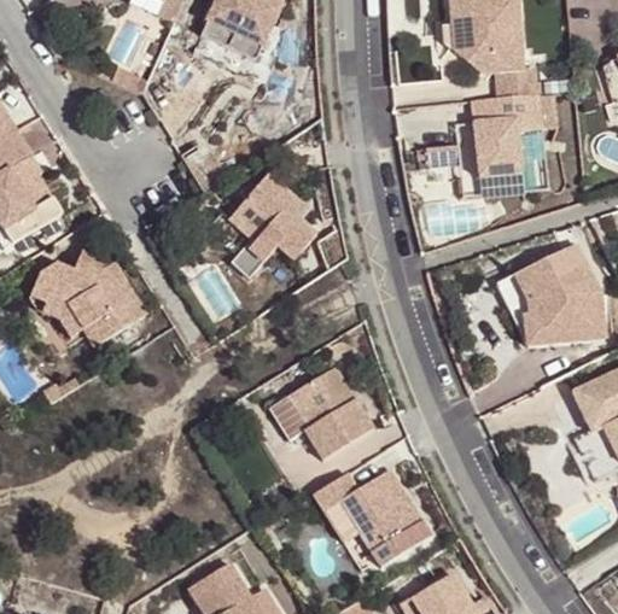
[(274,1),(272,0),(215,0),(200,34),(256,59),(281,5),(274,1)]
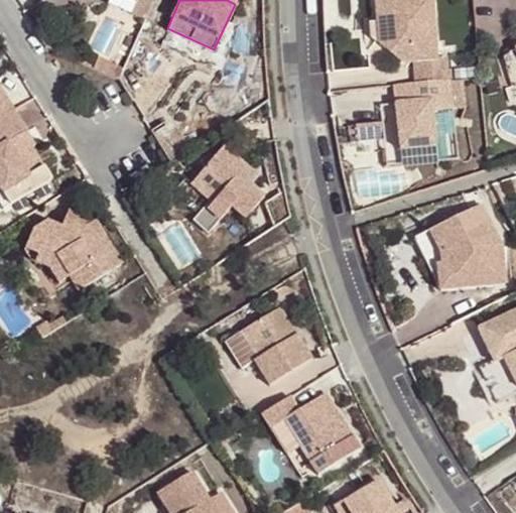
[(392,24),(389,0),(376,0),(379,40),(392,24)]
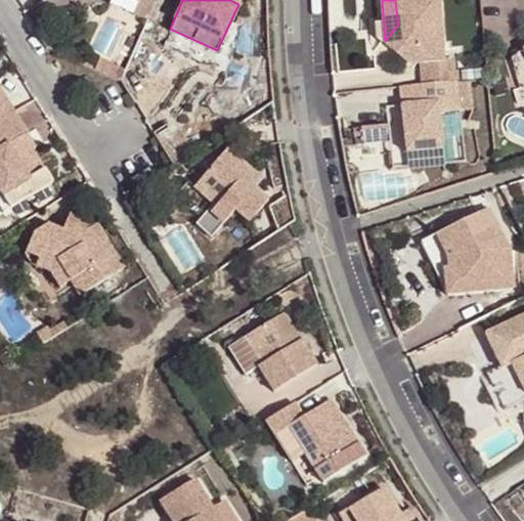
[(444,56),(438,0),(395,0),(398,25),(385,41),(408,62),(421,60),(421,82),(453,79),(455,79),(453,55),(444,56)]
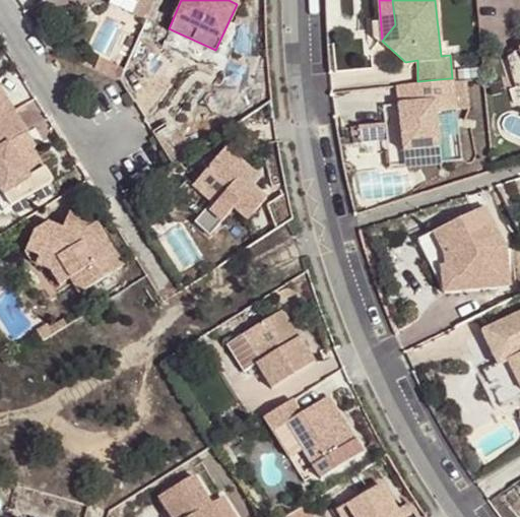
[(215,50),(169,28),(163,43),(209,64),(215,50)]
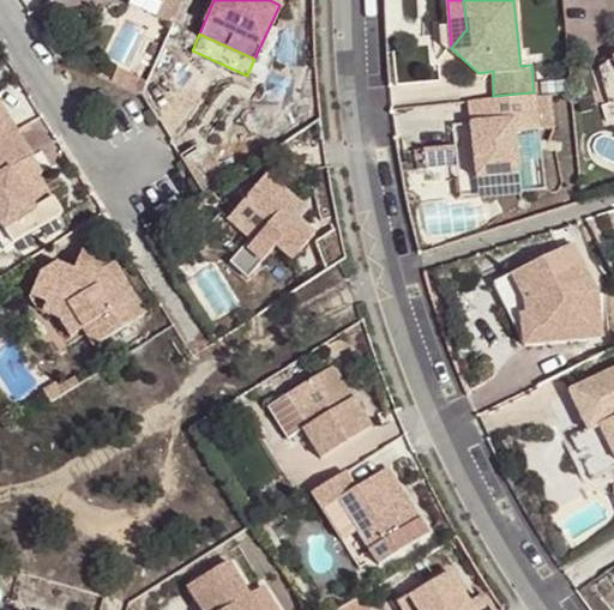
[(116,71),(102,64),(100,72),(113,78),(116,71)]
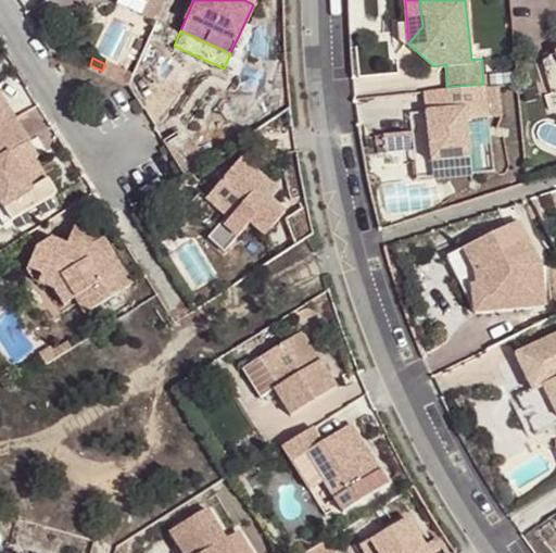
[(426,109),(431,160),(470,154),(466,117),(488,113),(483,84),(481,84),(446,87),(424,89),(426,109)]
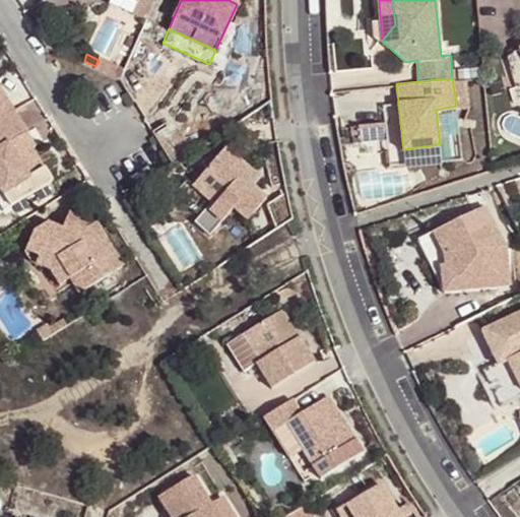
[(1,98),(0,95),(0,119),(15,110),(5,94),(1,98)]
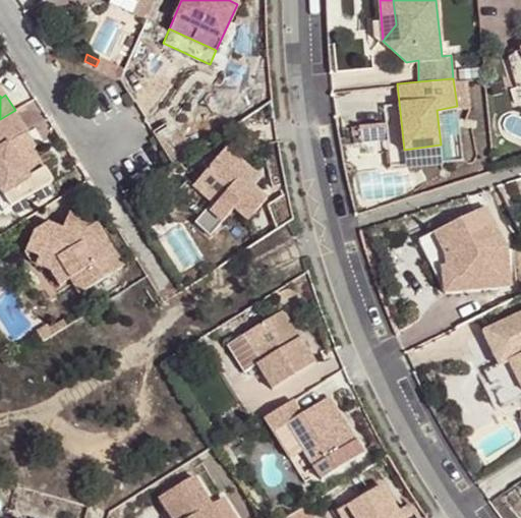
[(46,168),(32,147),(27,150),(18,133),(26,129),(15,110),(0,119),(0,188),(3,193),(10,205),(30,193),(50,182),(51,178),(44,168),(46,168)]
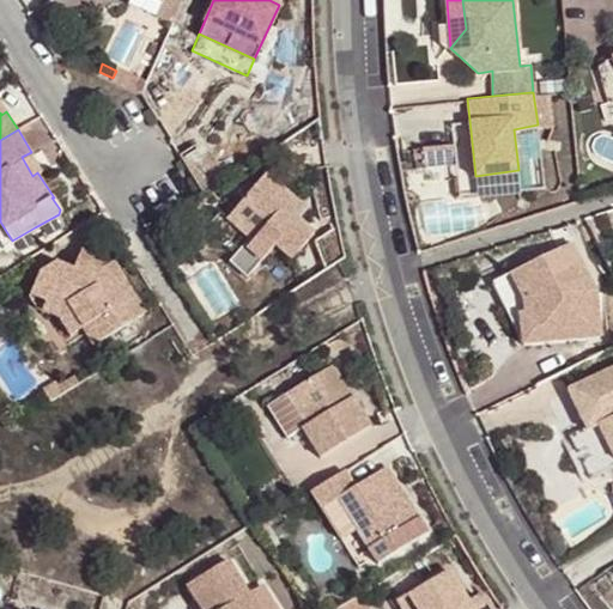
[(42,170),(31,152),(22,157),(32,176),(37,172),(42,170)]
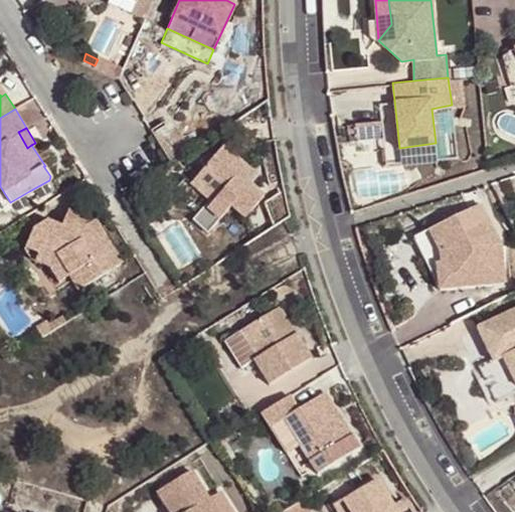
[(250,183),(259,174),(223,144),(190,182),(211,200),(205,207),(219,218),(232,204),(245,215),(264,194),(250,183)]
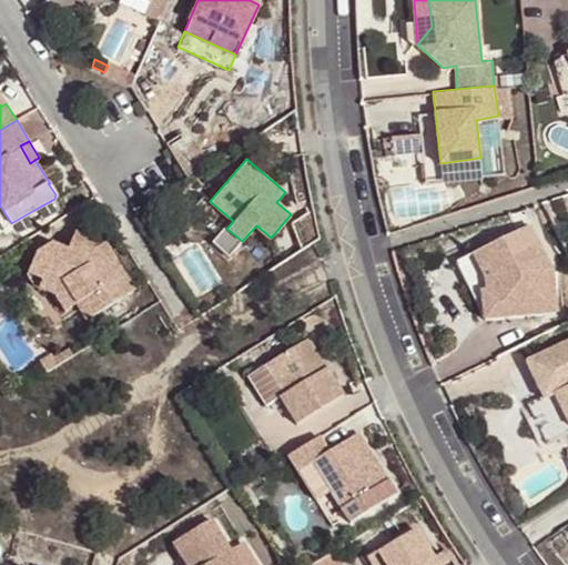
[(553,268),(529,223),(456,261),(485,320),(557,311),(553,268)]
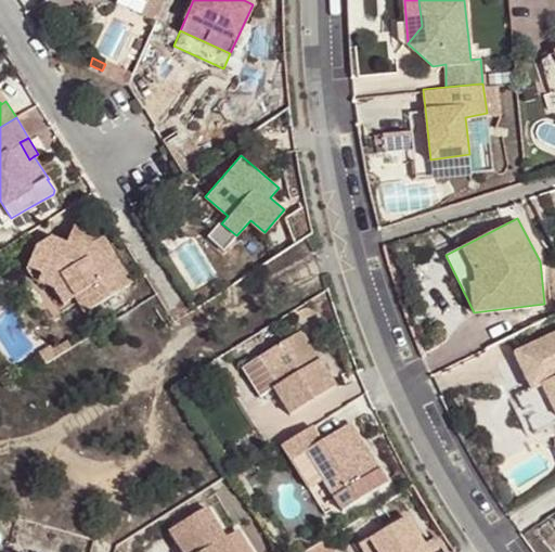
[(99,236),(73,225),(69,233),(90,242),(99,236)]
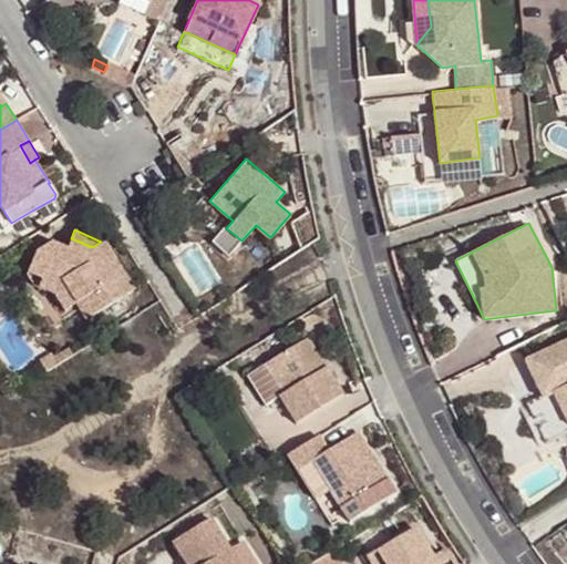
[(134,288),(103,241),(101,242),(92,247),(71,238),(66,249),(49,241),(35,250),(27,270),(42,277),(54,283),(61,278),(76,301),(86,318),(134,288)]
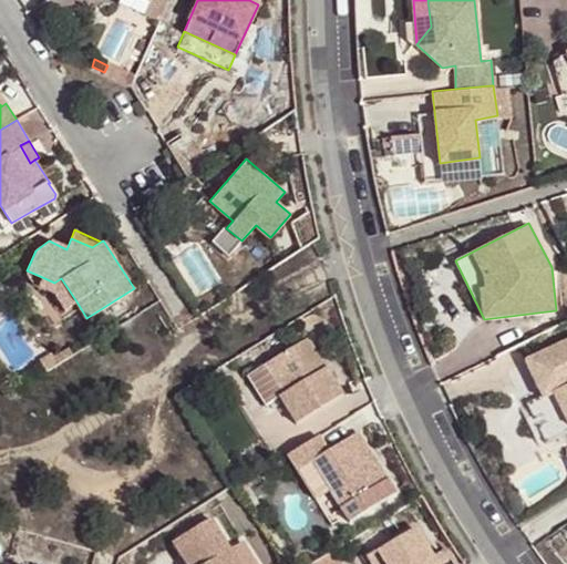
[(76,301),(61,278),(54,283),(42,277),(38,285),(54,291),(64,309),(76,301)]
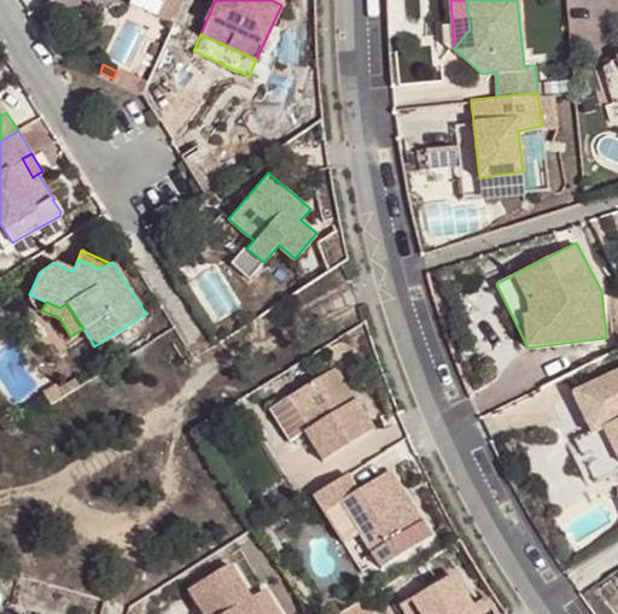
[(362,332),(327,346),(332,356),(366,340),(362,332)]
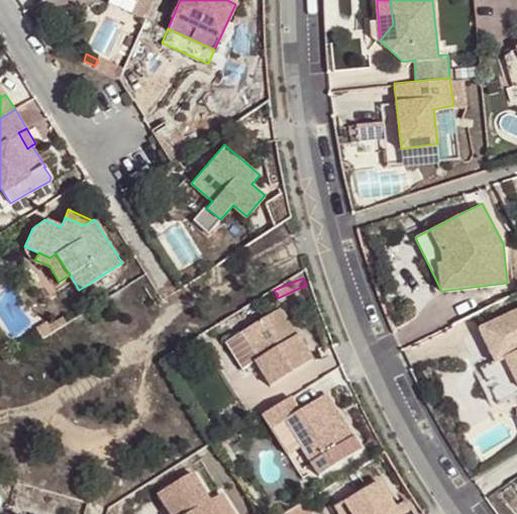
[(292,326),(279,306),(236,332),(271,384),(313,358),(296,332),(292,335),(288,328),(292,326)]
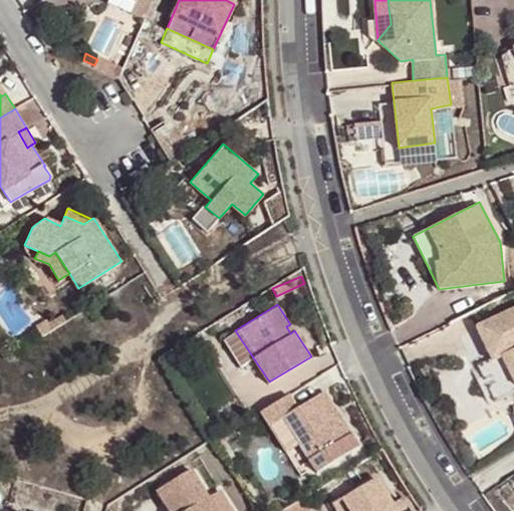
[(513,305),(475,325),(492,360),(501,356),(513,382),(513,305)]
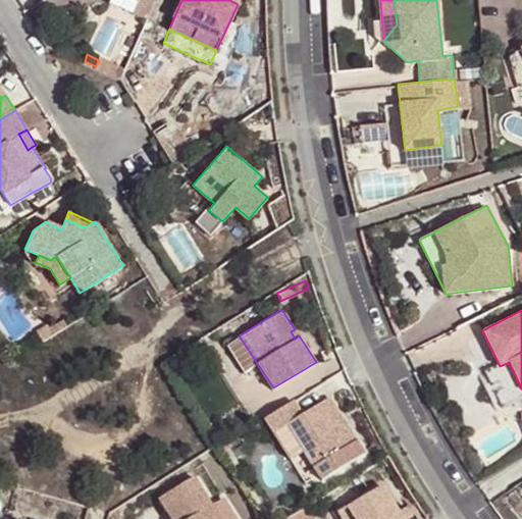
[(299,335),(295,329),(291,331),(295,339),(299,335)]
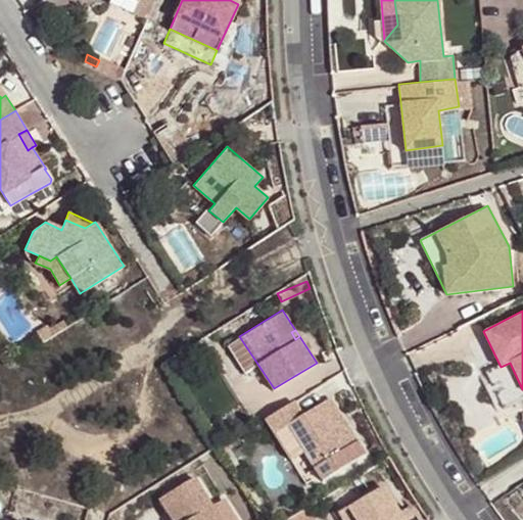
[(301,414),(293,399),(266,417),(291,459),(303,451),(323,479),(365,453),(329,396),(301,414)]
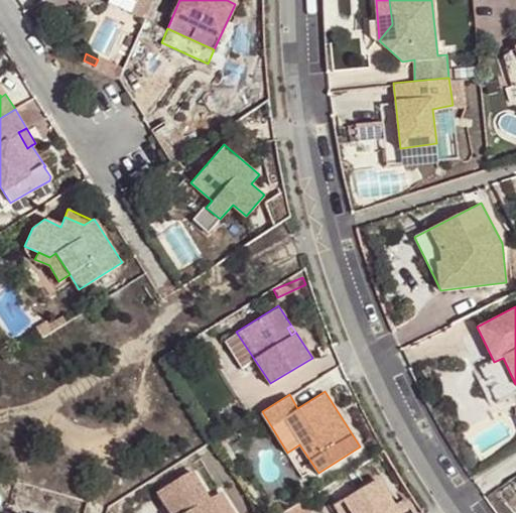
[(219,512),(192,469),(156,491),(169,512),(219,512)]
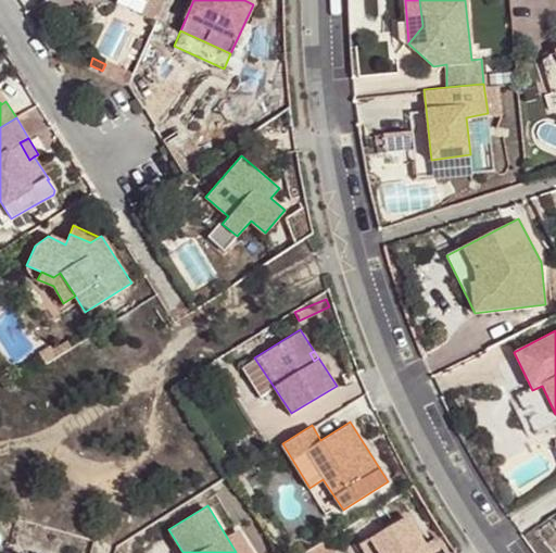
[(430,552),(425,544),(407,514),(368,538),(378,552),(430,552)]
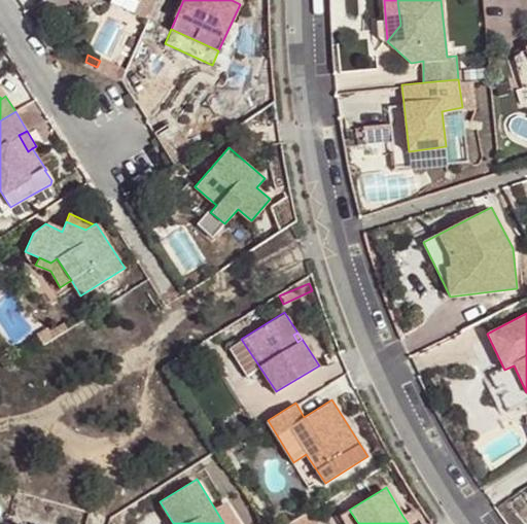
[(358,523),(349,510),(339,516),(344,523),(358,523)]
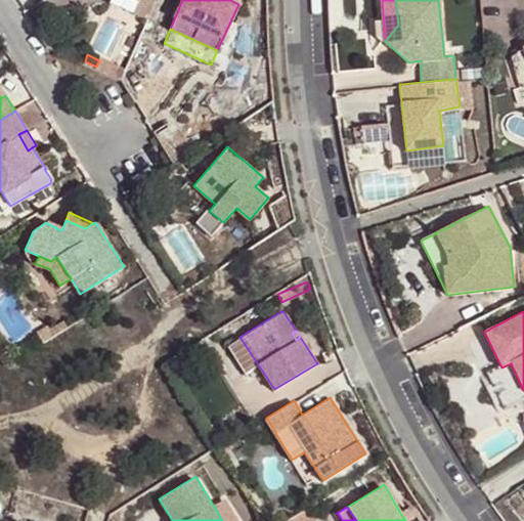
[(406,520),(415,516),(408,507),(400,513),(405,520),(406,520)]
